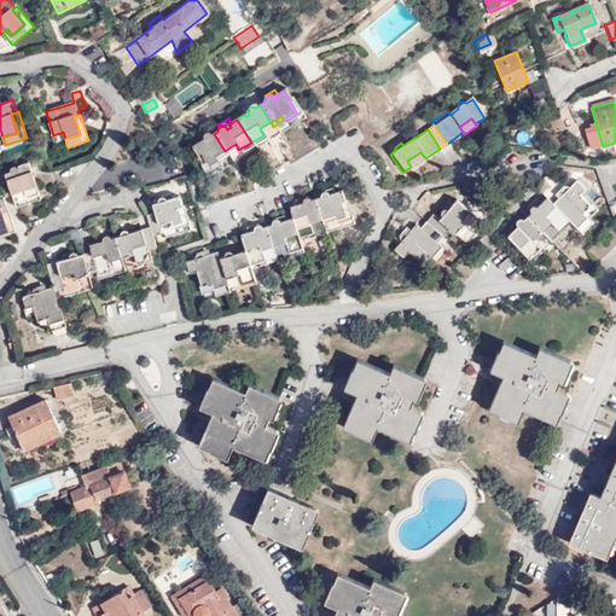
[(63,132),(53,135),(51,135),(53,143),(65,139),(63,132)]
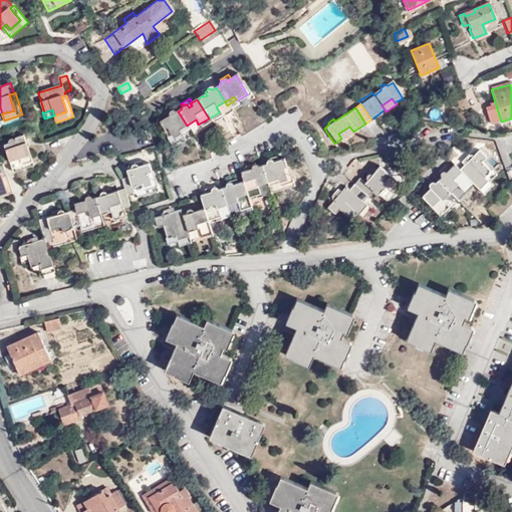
[(187,125),(178,111),(173,113),(171,111),(168,112),(166,114),(168,119),(166,121),(165,118),(164,119),(159,122),(171,143),(181,137),(180,135),(178,131),(187,125)]
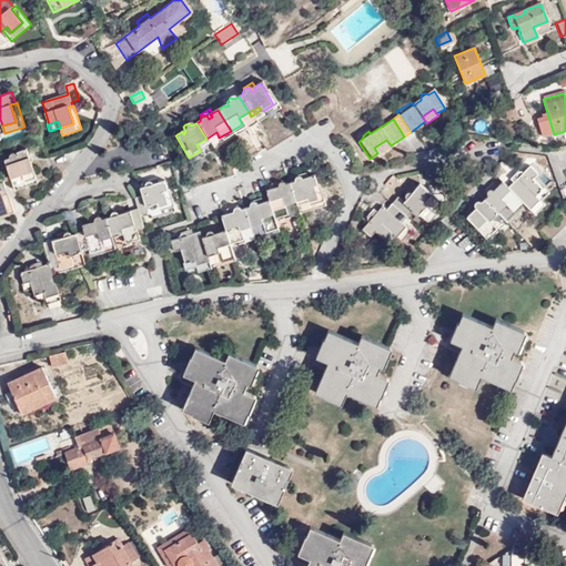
[(278,128),(285,141),(292,137),(285,123),(278,128)]
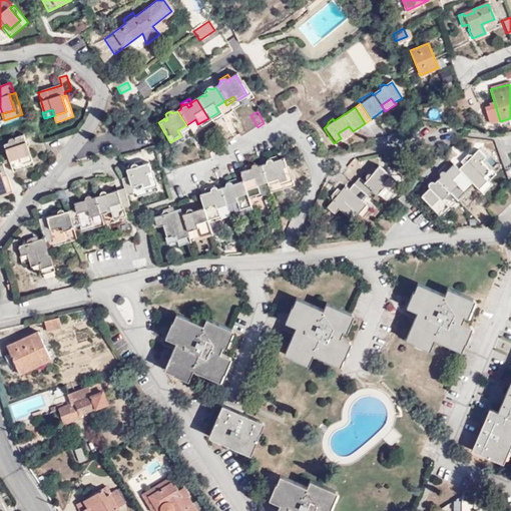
[(208,118),(210,121),(220,115),(218,112),(208,118)]
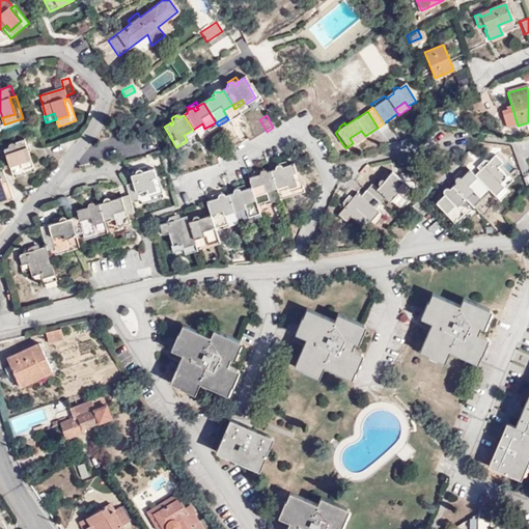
[(260,135),(267,132),(259,119),(253,123),(260,135)]
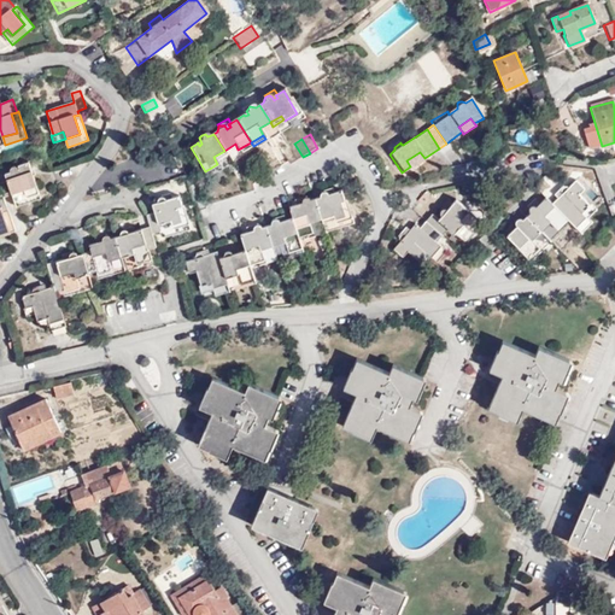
[(241,154),(253,146),(251,142),(238,150),(241,154)]
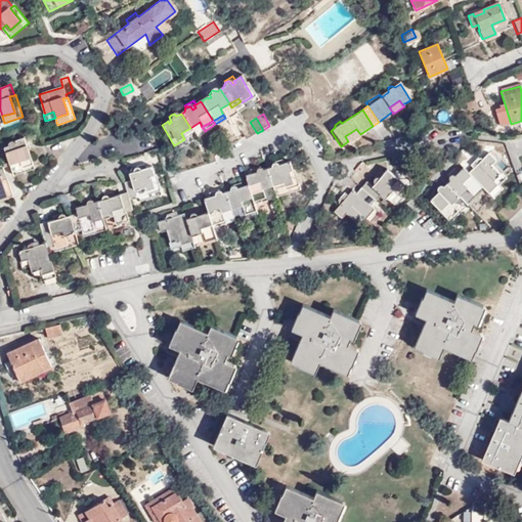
[(250,137),(257,133),(250,122),(243,126),(250,137)]
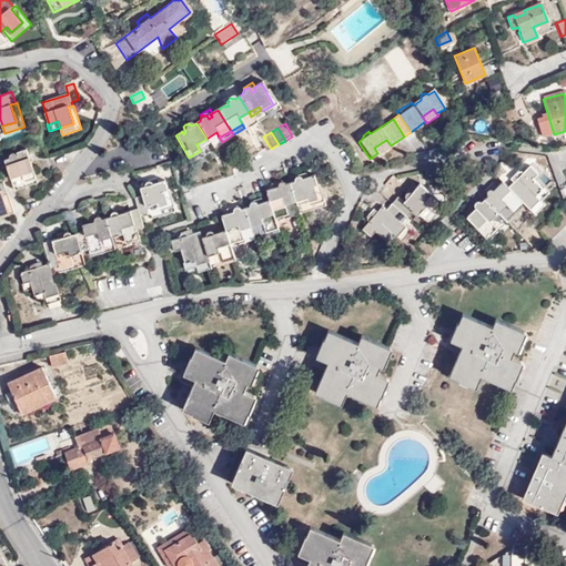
[(265,152),(271,149),(263,137),(258,141),(265,152)]
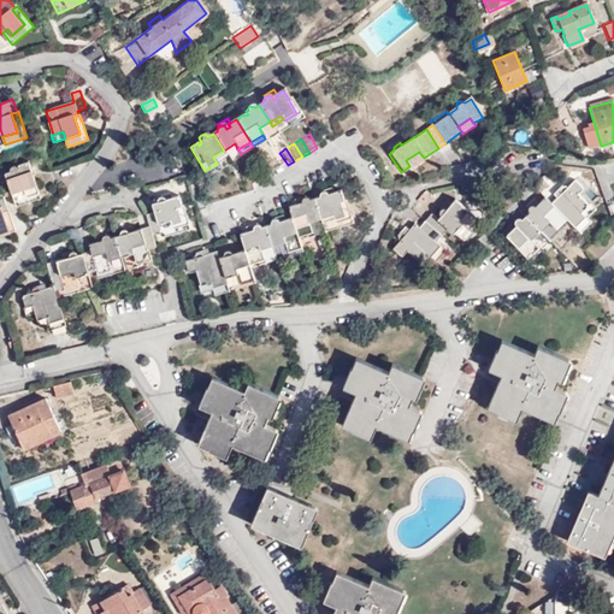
[(226,155),(224,151),(213,157),(216,161),(226,155)]
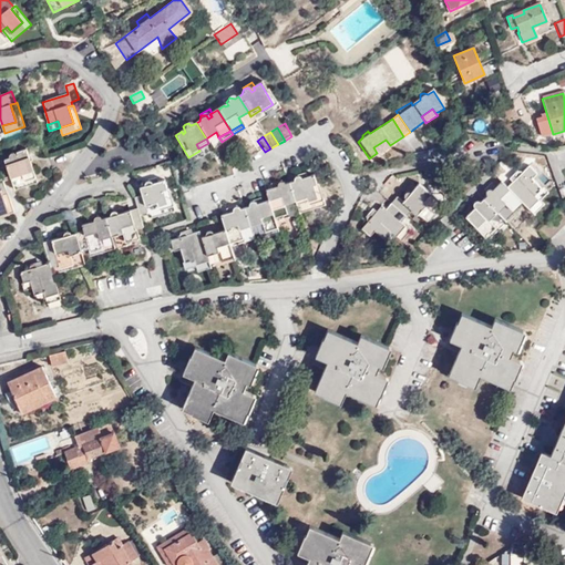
[(373,147),(377,153),(378,155),(390,146),(390,145),(386,140),(373,147)]
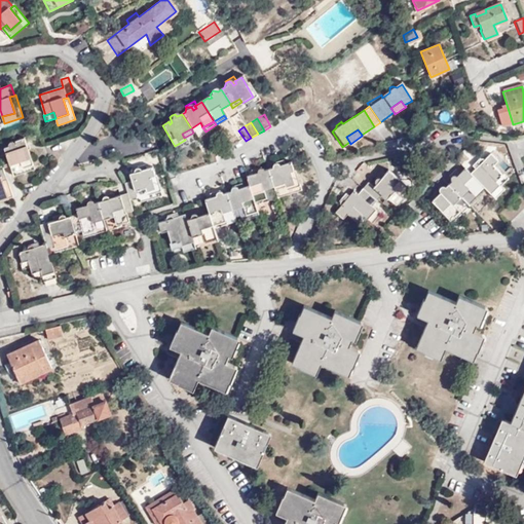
[(11,171),(32,163),(24,138),(15,141),(15,144),(14,144),(13,141),(11,141),(8,142),(7,144),(8,146),(4,147),(5,150),(10,165),(11,171)]
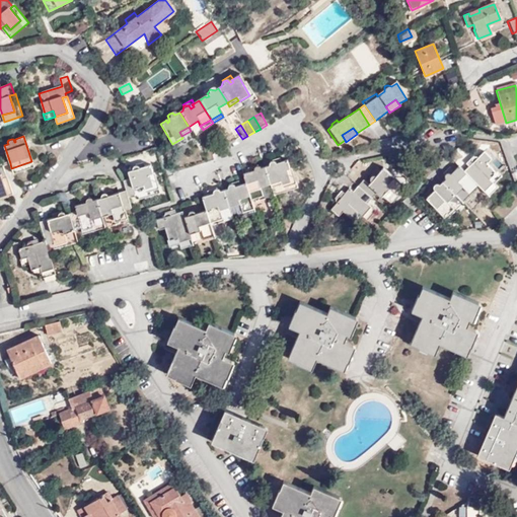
[(215,160),(214,157),(211,147),(202,150),(203,152),(207,163),(215,160)]
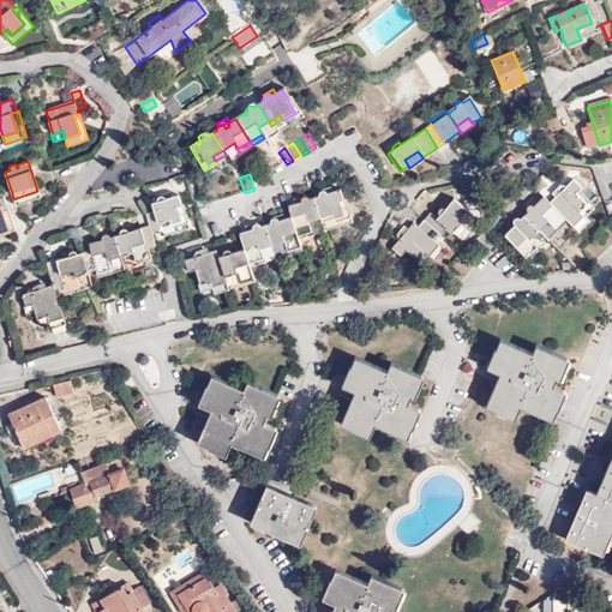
[(12,193),(6,175),(0,177),(0,189),(1,192),(0,192),(0,226),(7,225),(1,204),(5,204),(3,197),(12,193)]
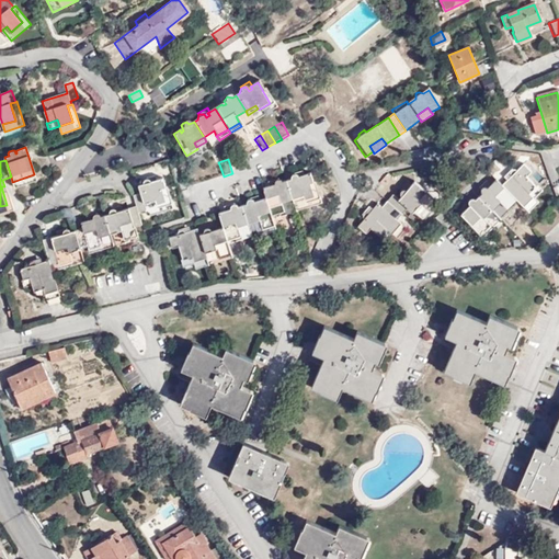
[(219,164),(218,162),(181,174),(185,187),(193,185),(190,174),(197,172),(204,170),(213,168),(219,164)]
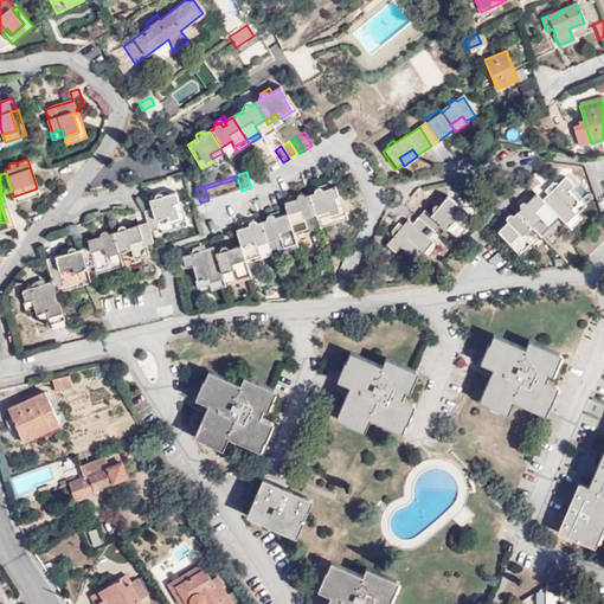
[(553,211),(556,214),(559,217),(577,199),(566,188),(572,184),(563,175),(556,181),(553,180),(551,180),(550,182),(548,184),(550,186),(550,187),(552,190),(550,193),(547,191),(540,198),(553,211)]
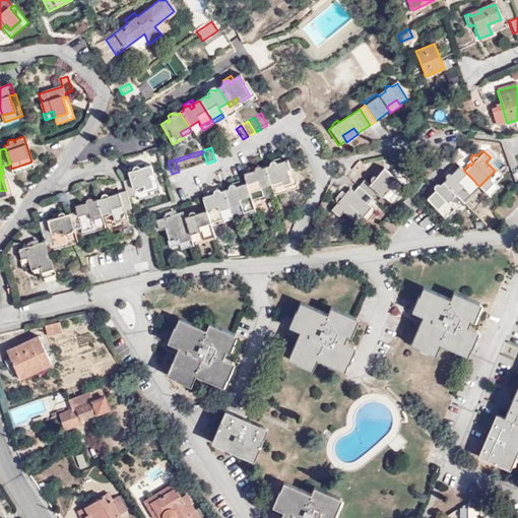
[(200,165),(207,164),(203,152),(197,155),(200,165)]
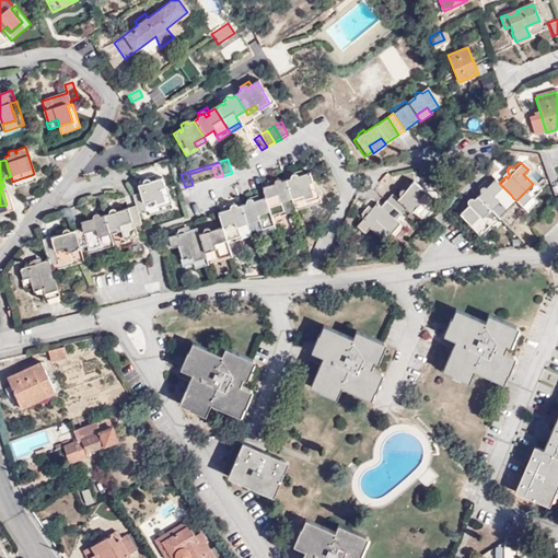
[(208,181),(216,177),(212,167),(204,170),(208,181)]
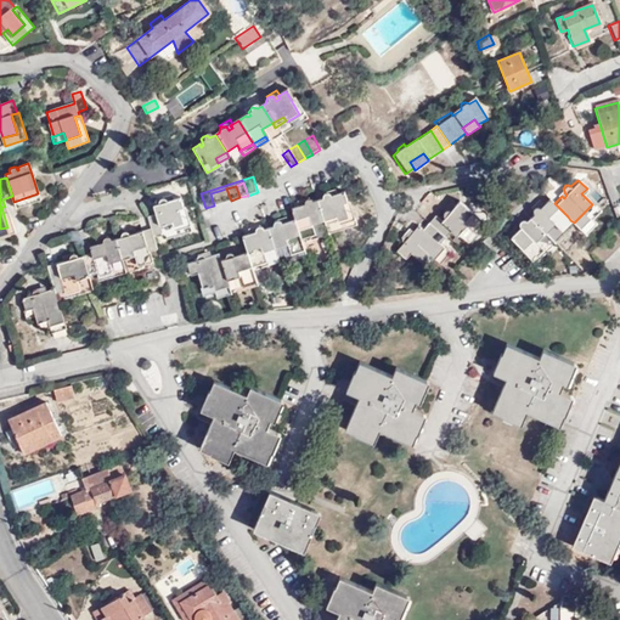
[(334,193),(337,192),(336,187),(323,190),(323,191),(330,192),(332,197),(336,196),(334,193)]
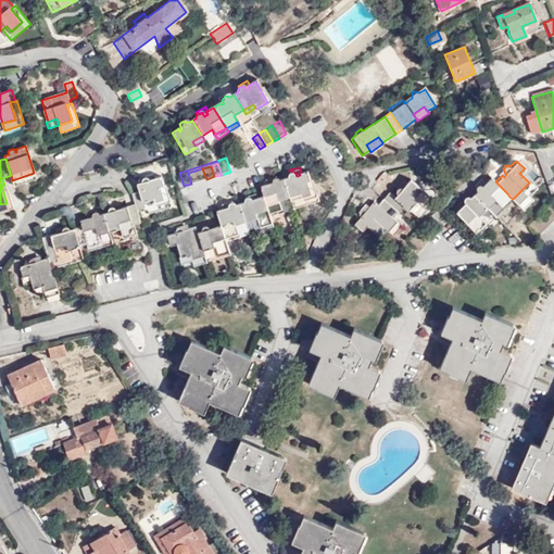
[(196,171),(199,181),(206,179),(202,168),(196,171)]
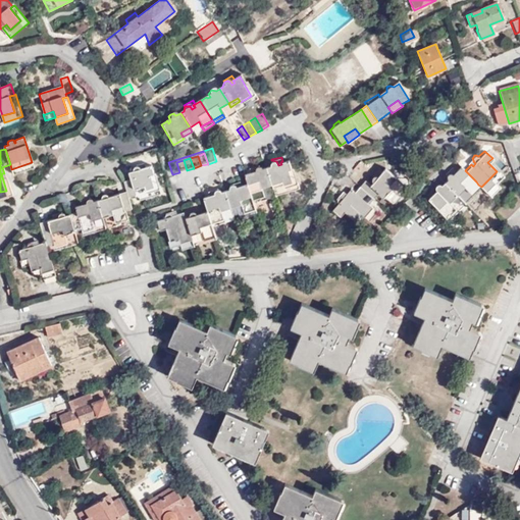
[(281,178),(283,184),(283,186),(295,182),(289,159),(282,161),(280,162),(281,164),(278,165),(276,161),(271,160),(269,162),(270,165),(265,166),(270,183),(281,178)]
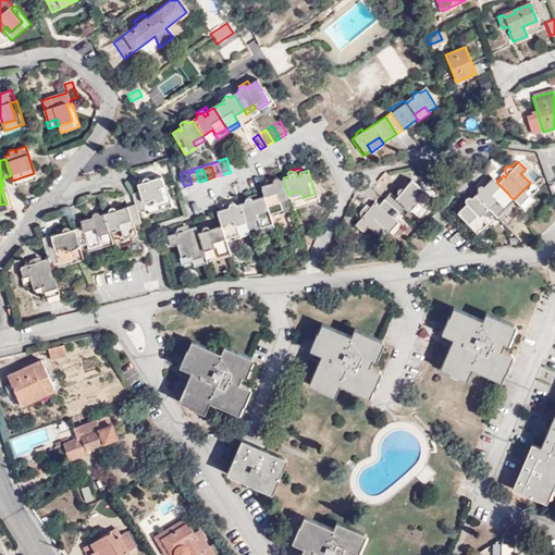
[(188,173),(192,184),(199,182),(196,171),(188,173)]
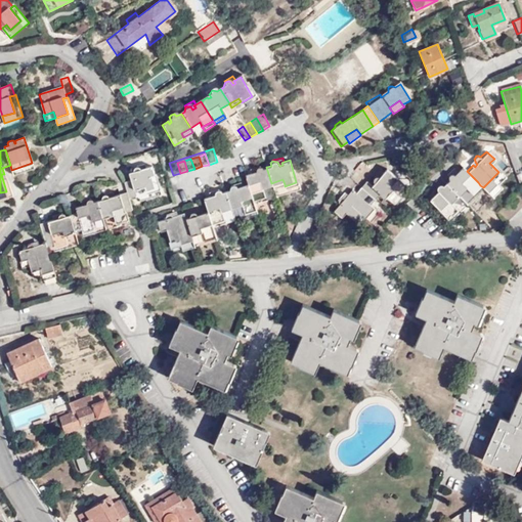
[(11,170),(13,176),(34,169),(32,163),(11,170)]
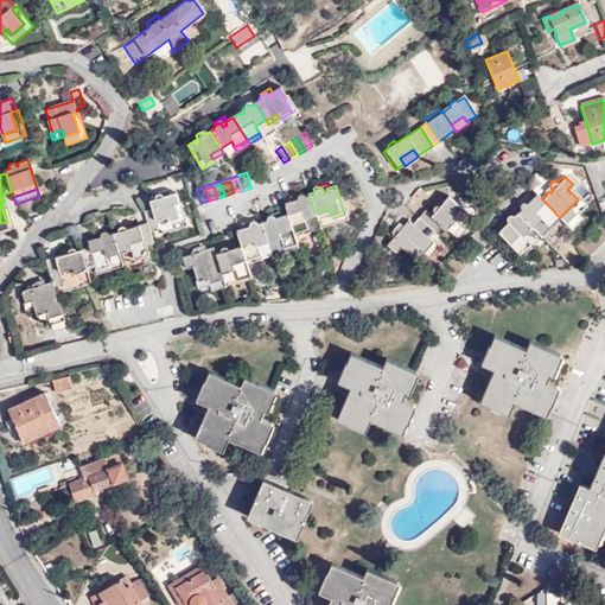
[(154,192),(155,195),(159,193),(163,198),(166,197),(166,195),(167,195),(165,189),(154,192)]
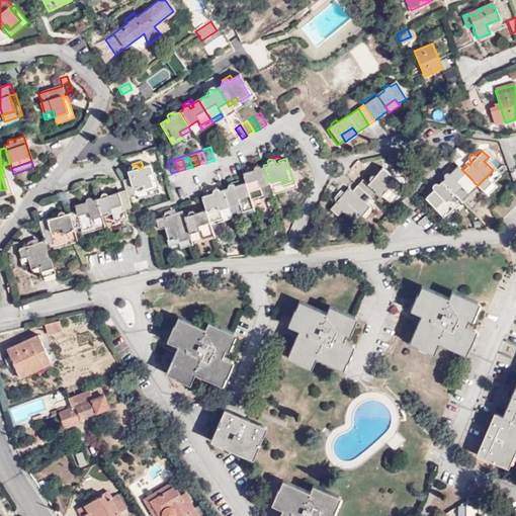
[(131,169),(125,171),(126,174),(119,177),(123,190),(125,195),(134,193),(132,187),(142,184),(144,189),(156,185),(149,164),(143,166),(142,166),(142,168),(139,169),(136,165),(133,166),(131,167),(131,169)]
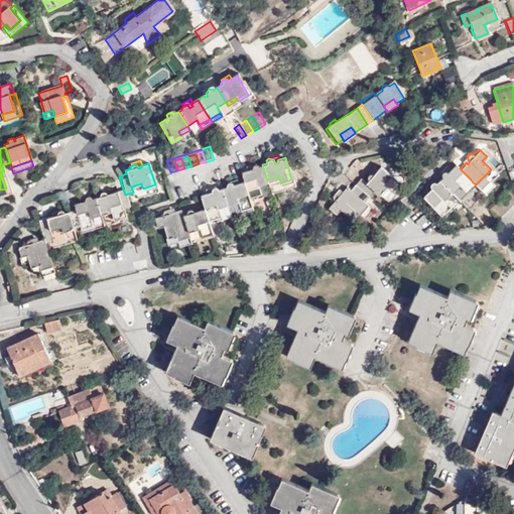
[(258,183),(267,180),(262,164),(259,166),(257,163),(254,163),(251,165),(252,168),(247,169),(241,171),(242,175),(244,180),(248,194),(259,189),(258,183)]
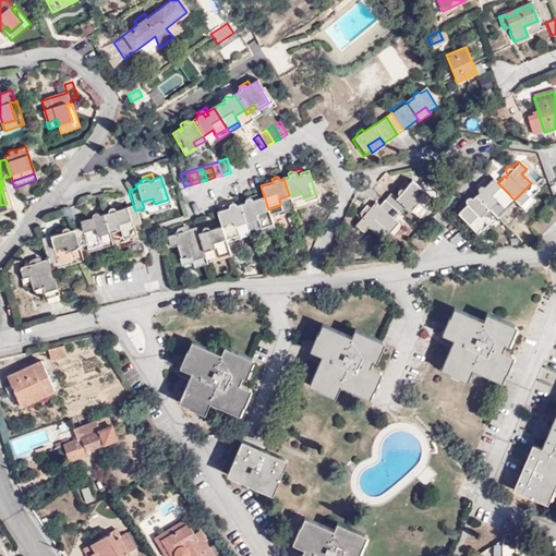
[(473,195),(486,207),(494,200),(499,204),(509,194),(497,182),(491,177),(485,183),(487,184),(485,186),(483,185),(480,184),(478,184),(476,185),(476,188),(478,191),(473,195)]
